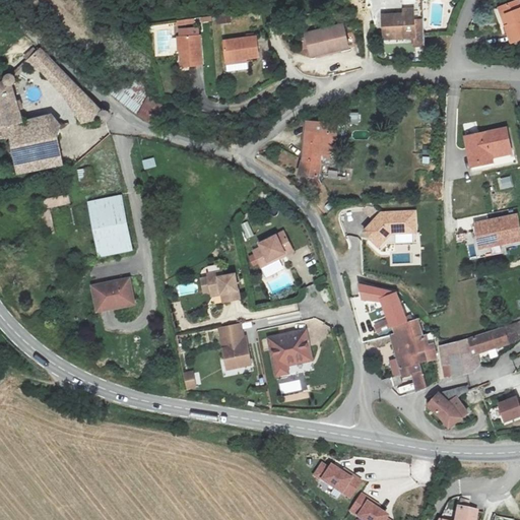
[(519,6),(517,0),(501,7),(508,24),(505,26),(512,44),(519,40),(519,6)]
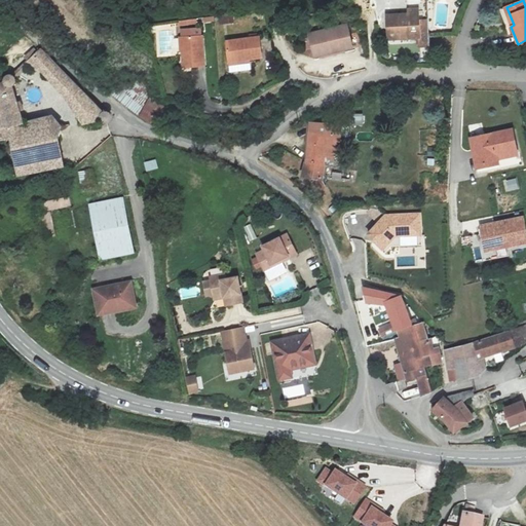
[(387,11),(388,38),(409,37),(409,47),(428,46),(427,16),(418,16),(418,6),(409,6),(409,13),(401,13),(401,11),(387,11)]
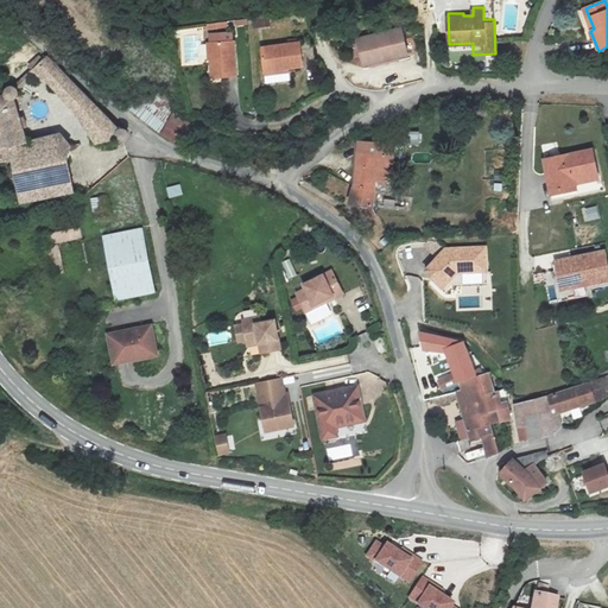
[(594,29),(586,8),(582,11),(590,31),(594,29)]
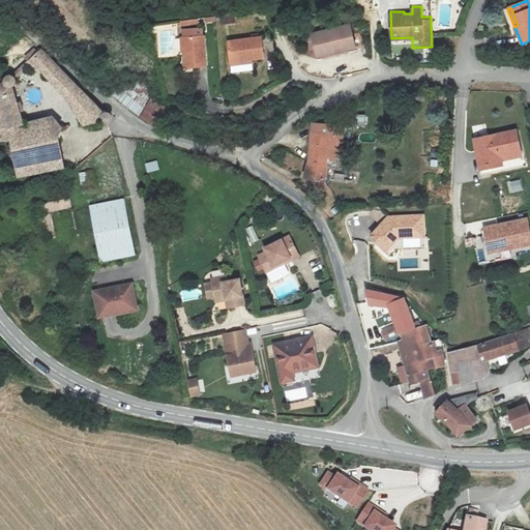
[(223,25),(236,23),(235,13),(222,16),(223,25)]
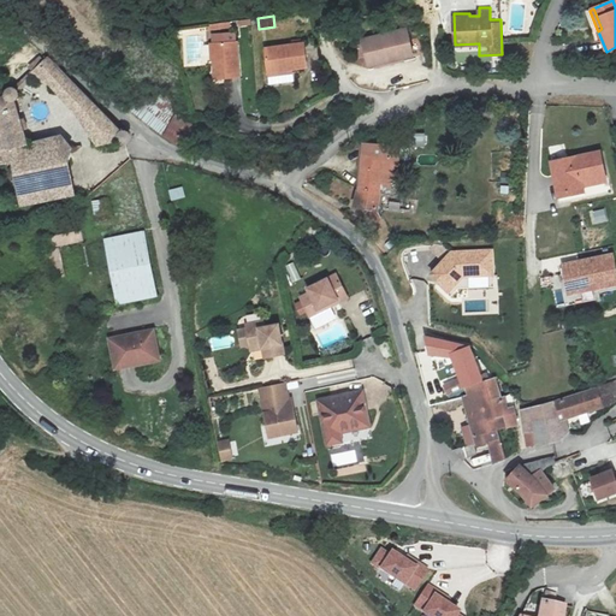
[(361,40),(368,66),(413,54),(406,28),(361,40)]
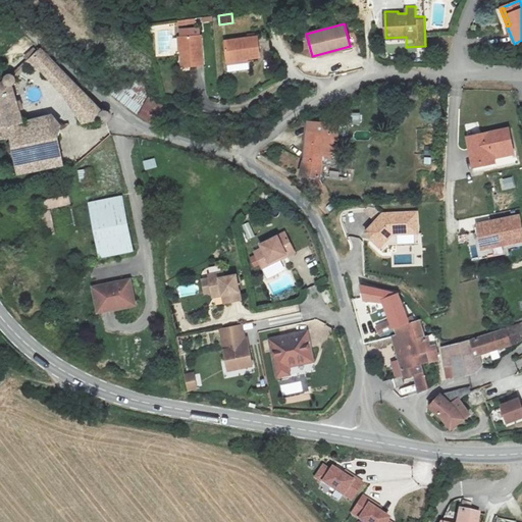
[(178,38),(180,69),(203,66),(200,36),(178,38)]
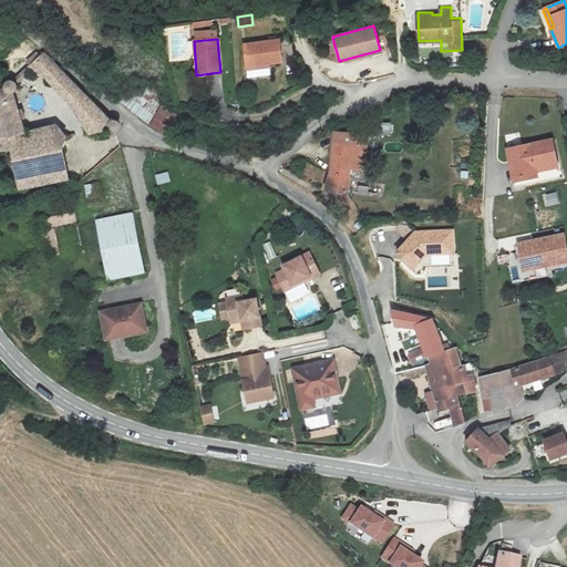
[(243,43),(247,78),(270,75),(269,63),(282,62),(279,40),(243,43)]
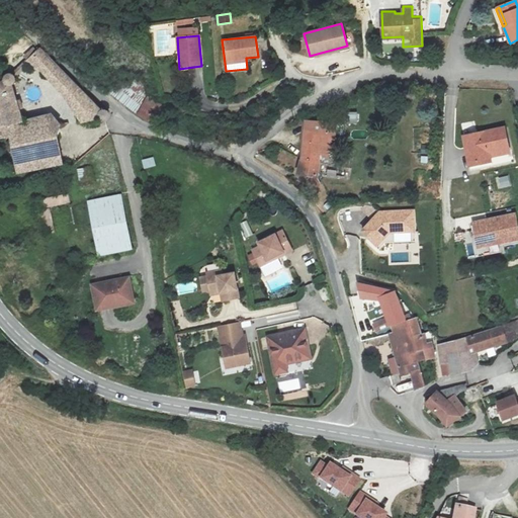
[(99,112),(39,49),(28,58),(27,58),(39,71),(41,69),(67,97),(83,122),(98,121),(102,122),(104,121),(106,120),(107,118),(107,114),(105,112),(102,111),(99,112)]
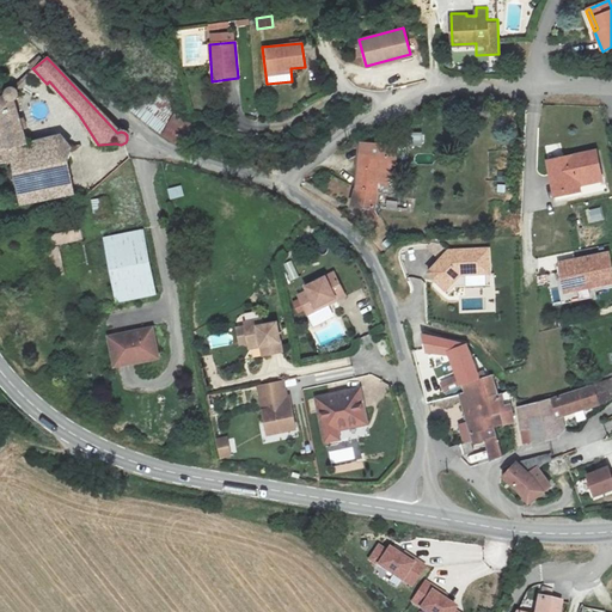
[(124,103),(161,133),(173,114),(177,106),(146,80),(124,103)]
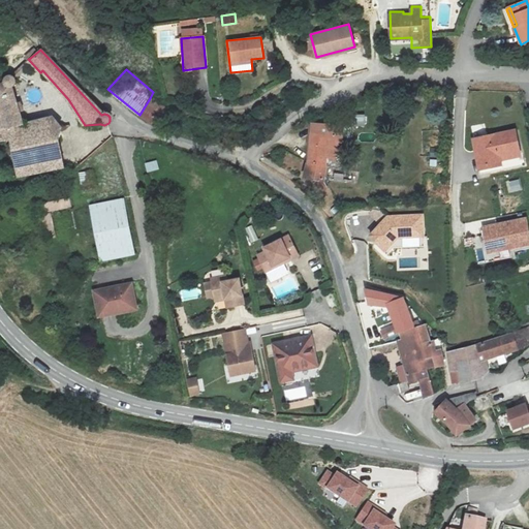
[(6,87),(9,88),(12,88),(14,86),(17,83),(16,80),(13,76),(10,75),(7,76),(4,79),(3,82),(4,85),(6,87)]
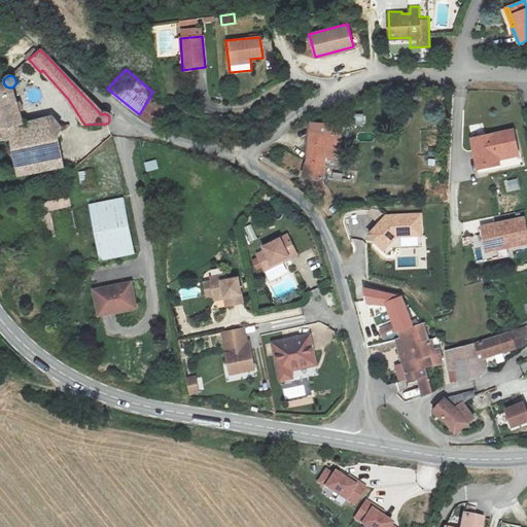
[(6,86),(4,84),(0,85),(0,136),(0,138),(16,134),(28,131),(12,88),(9,88),(6,86)]
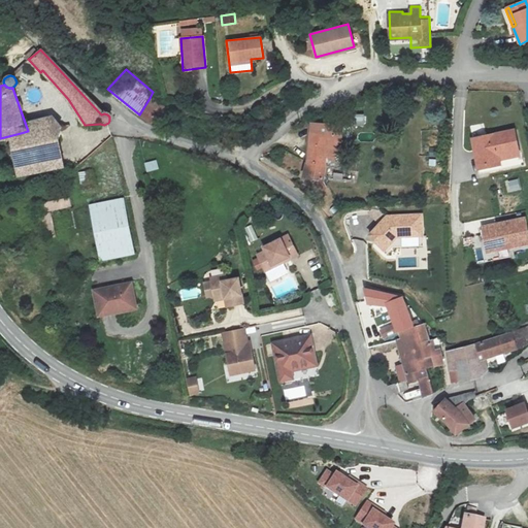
[(165,107),(150,98),(139,114),(154,125),(165,107)]
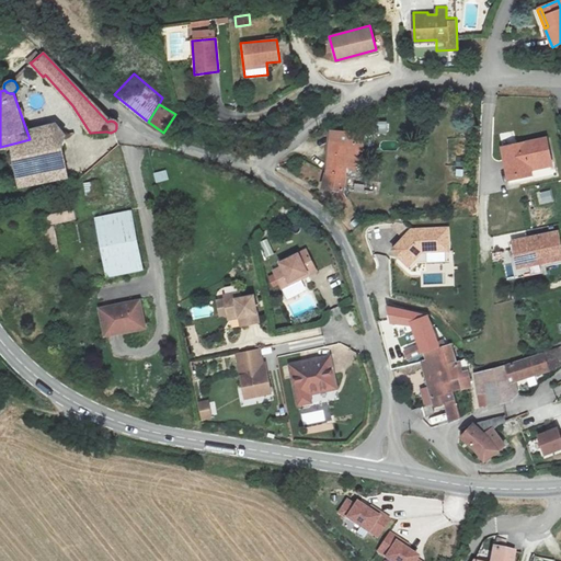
[(377,121),(377,133),(387,133),(388,121),(377,121)]
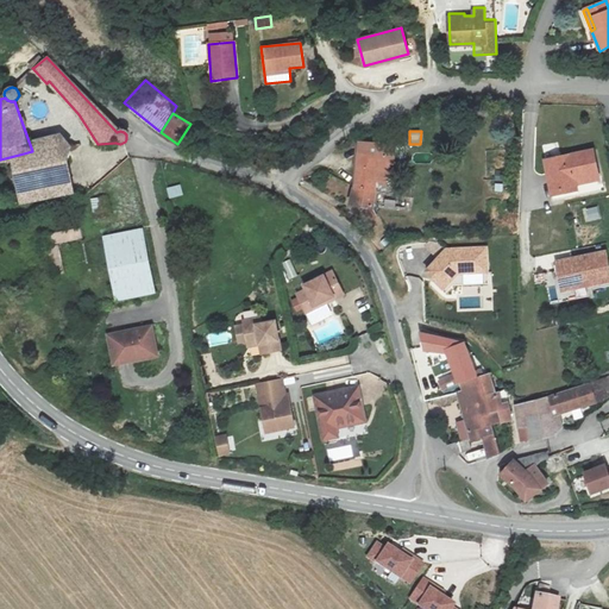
[(32,151),(19,155),(23,174),(69,165),(71,152),(66,142),(32,151)]
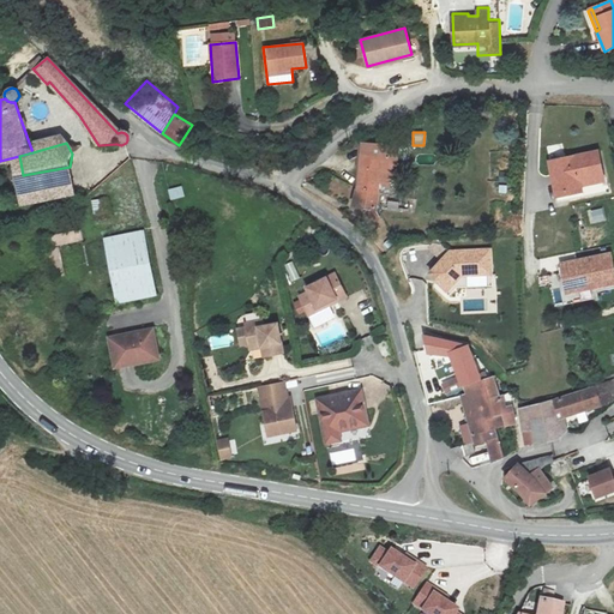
[(361,180),(381,181),(383,178),(390,178),(392,146),(363,144),(361,180)]
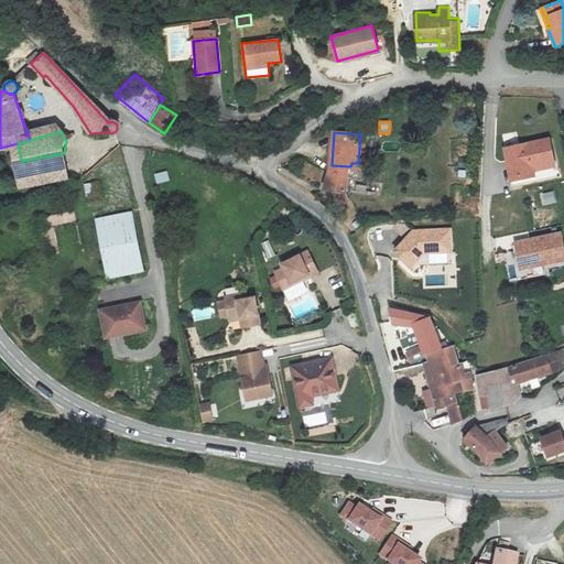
[(510,182),(534,177),(533,172),(555,167),(550,139),(503,149),(510,182)]
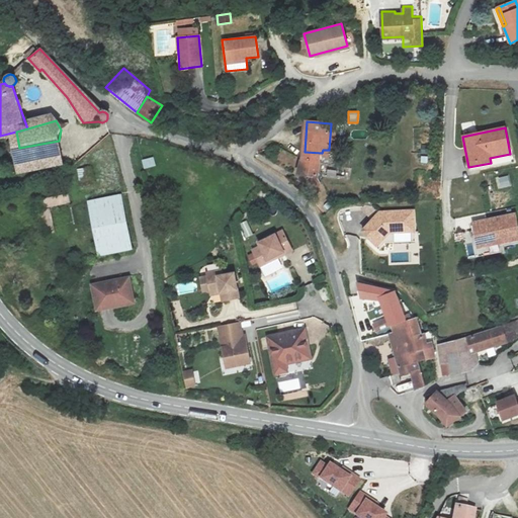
[(367,139),(367,130),(352,131),(352,140),(367,139)]
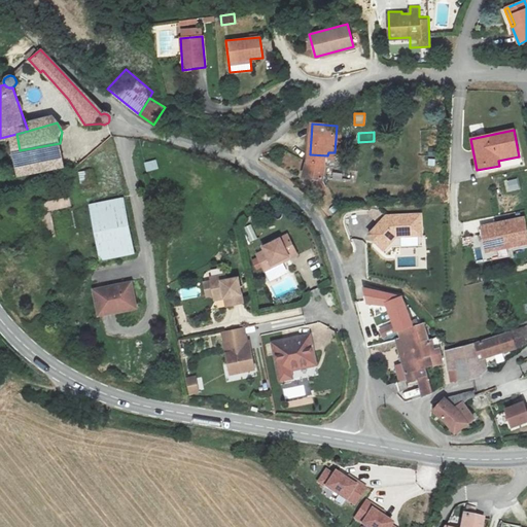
[(65,170),(60,143),(20,150),(26,176),(65,170)]
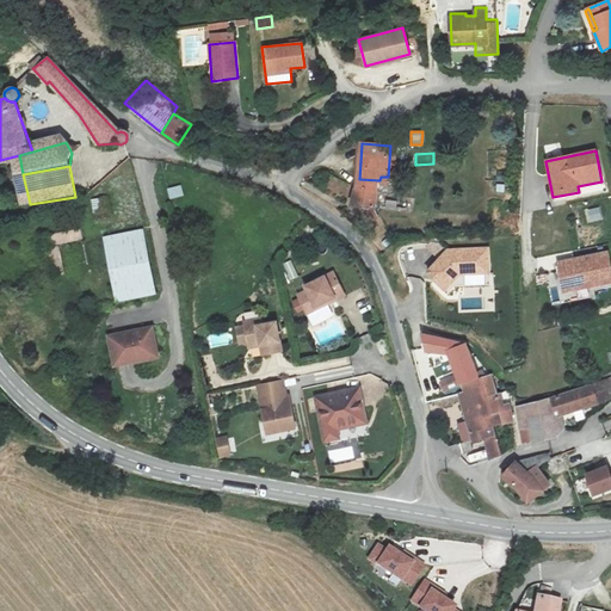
[(378,204),(380,180),(359,179),(357,203),(378,204)]
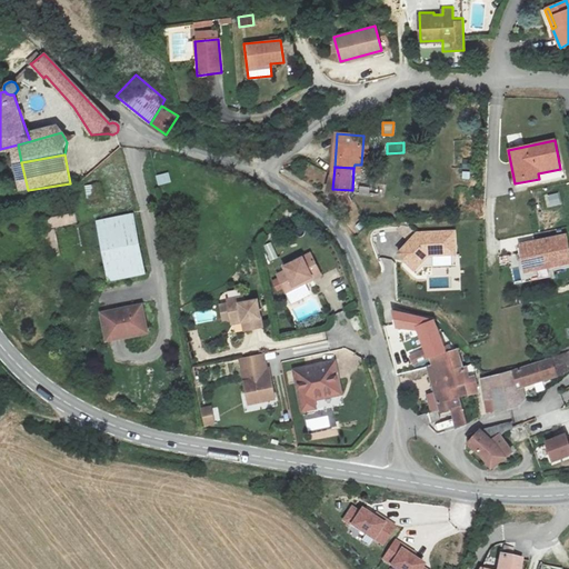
[(158,186),(171,182),(169,172),(156,176),(158,186)]
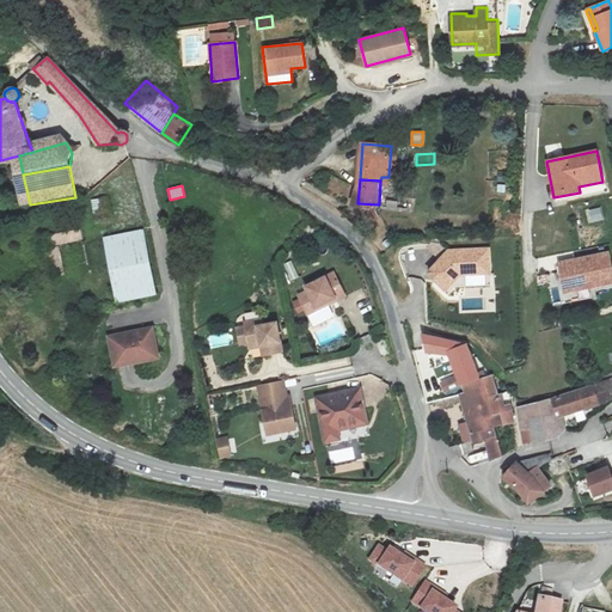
[(93,212),(104,209),(102,197),(91,200),(93,212)]
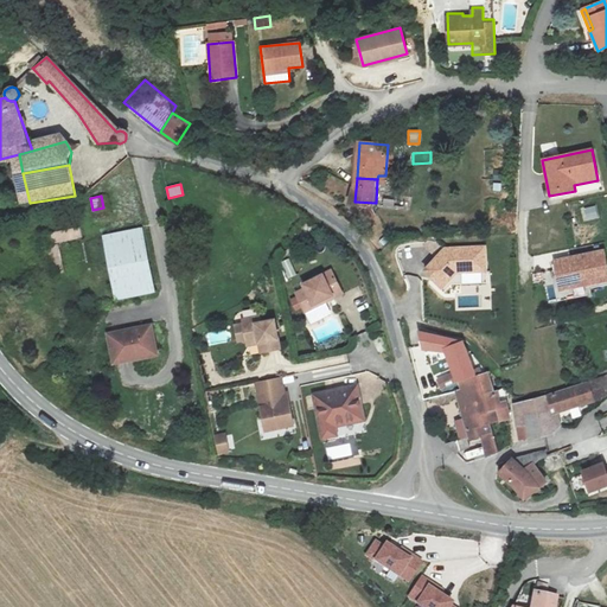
[(366,227),(368,229),(379,217),(365,204),(353,215),(366,227)]
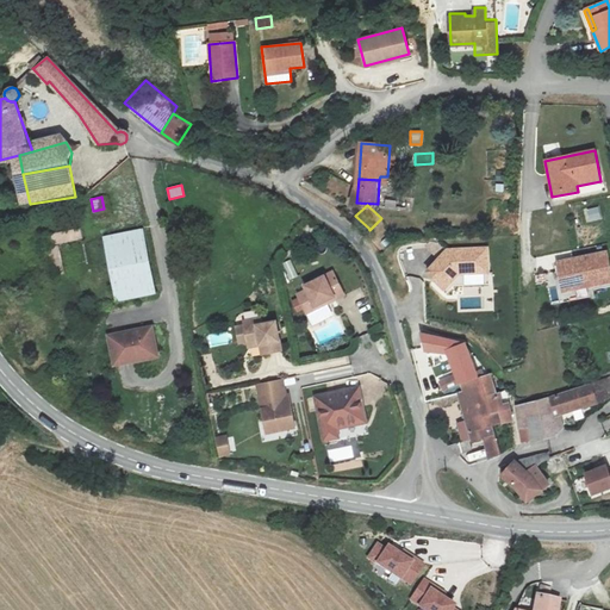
[(601,206),(585,209),(586,222),(602,219),(601,206)]
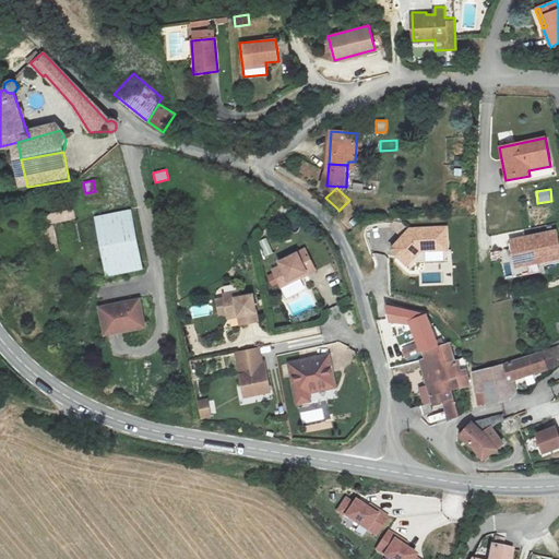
[(46,224),(76,221),(75,210),(44,213),(46,224)]
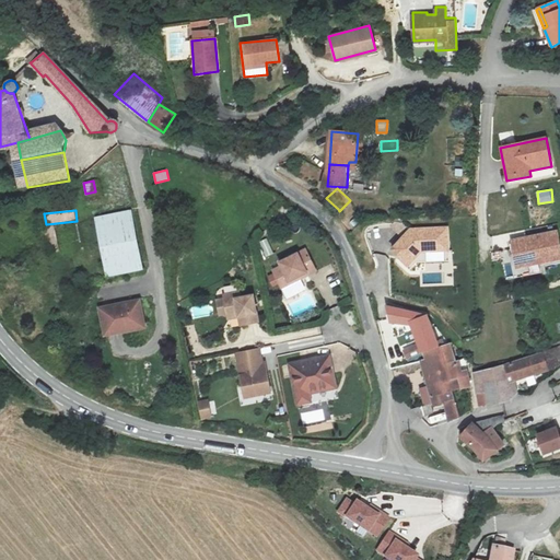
[(95,217),(106,276),(142,269),(131,210),(95,217)]
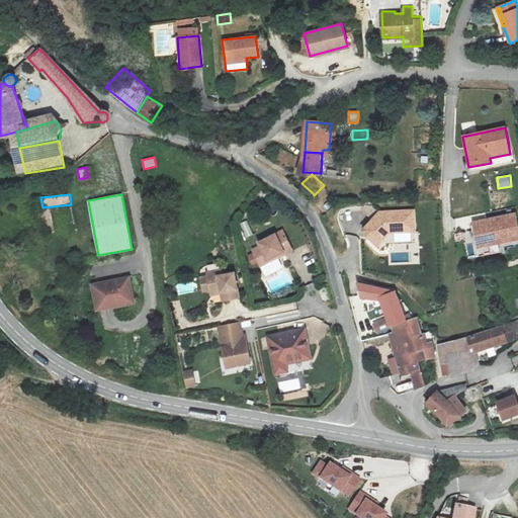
[(380,211),(364,231),(380,244),(391,232),(417,231),(415,210),(380,211)]
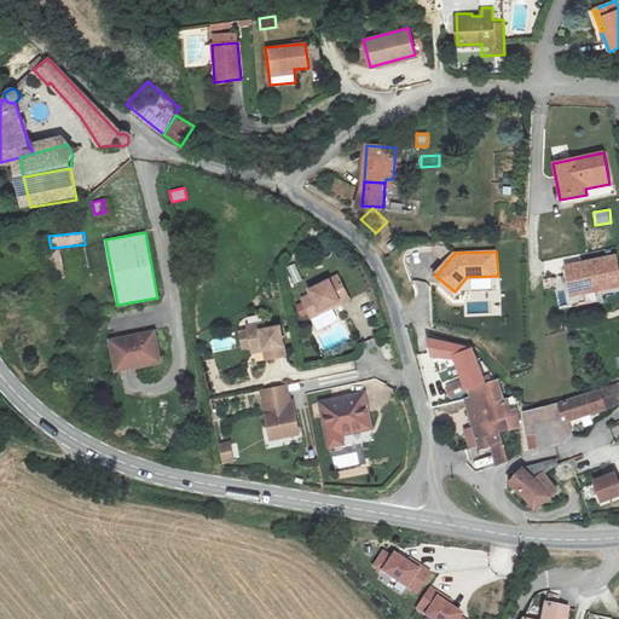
[(618,288),(618,279),(614,258),(565,267),(571,298),(618,288)]
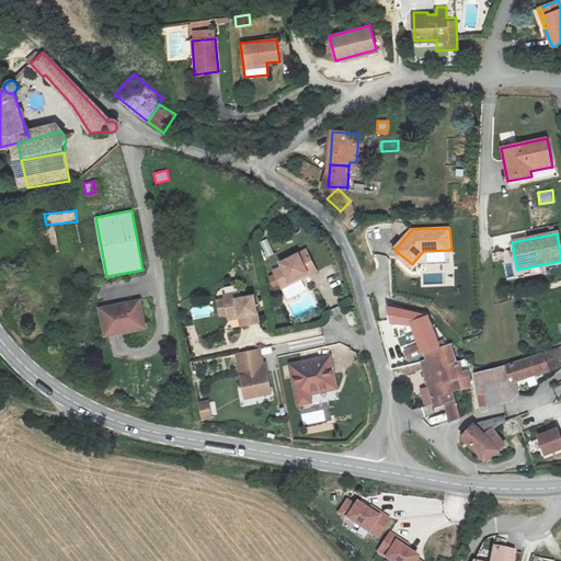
[(260,241),(265,258),(274,254),(268,239),(260,241)]
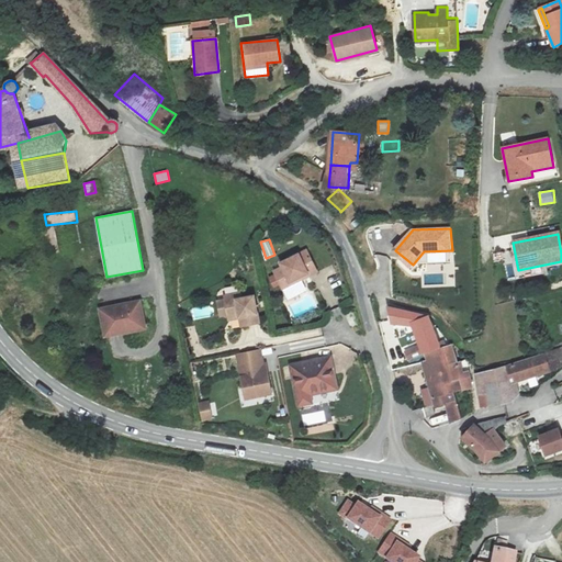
[(307,272),(308,276),(317,271),(306,249),(280,262),(282,266),(272,271),(279,284),(289,280),(290,281),(307,272)]
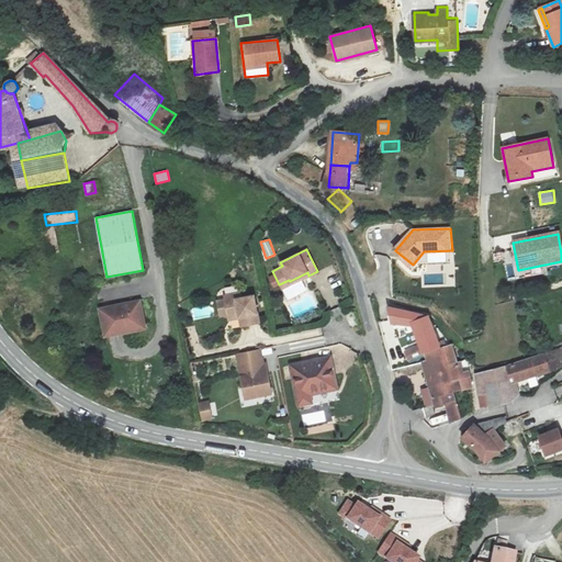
[(281,289),(308,276),(307,272),(290,281),(289,280),(279,284),(281,289)]
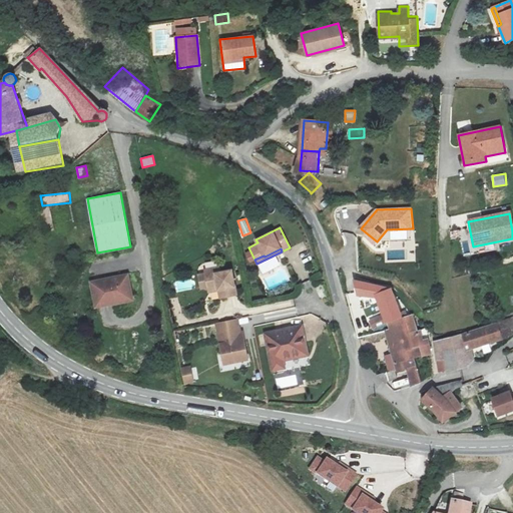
[(218,268),(204,271),(210,301),(236,296),(231,271),(219,273),(218,268)]
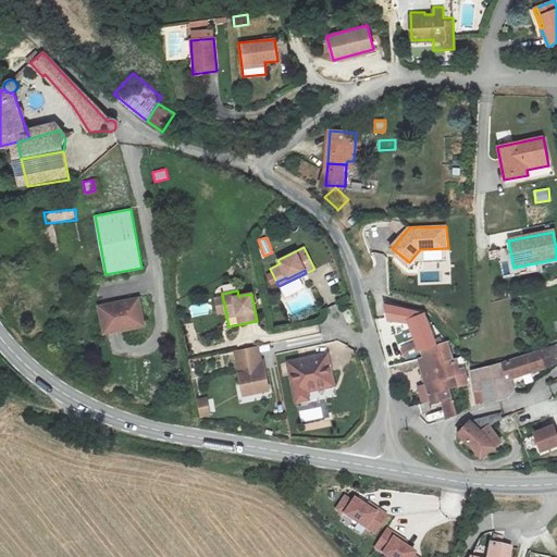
[(98,306),(103,331),(143,323),(138,298),(98,306)]
